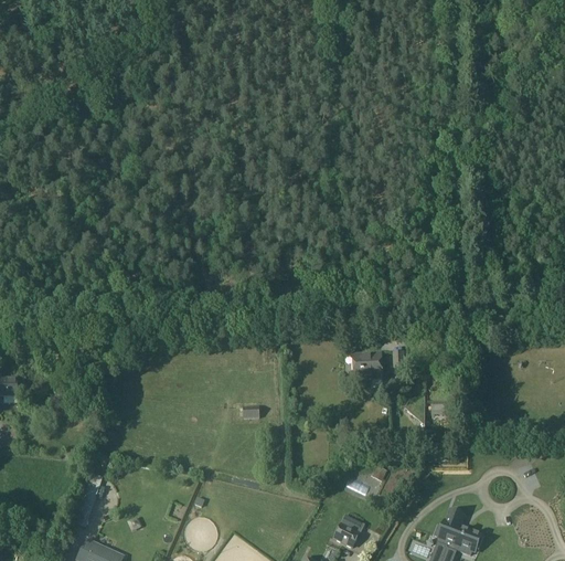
[(404,349),(392,350),(394,378),(405,377),(404,349)]
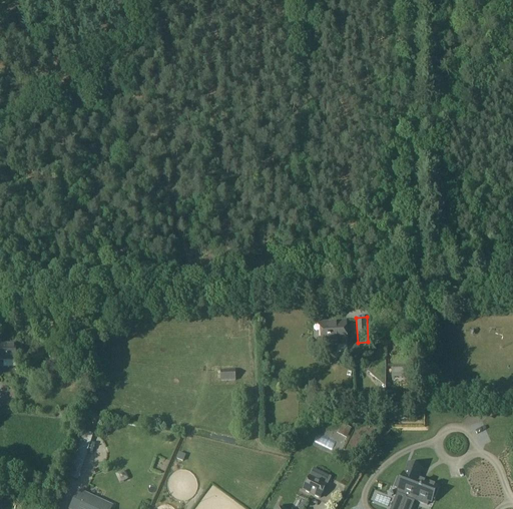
[(347,341),(346,321),(320,322),(322,343),(337,342),(338,348),(347,348),(347,341)]
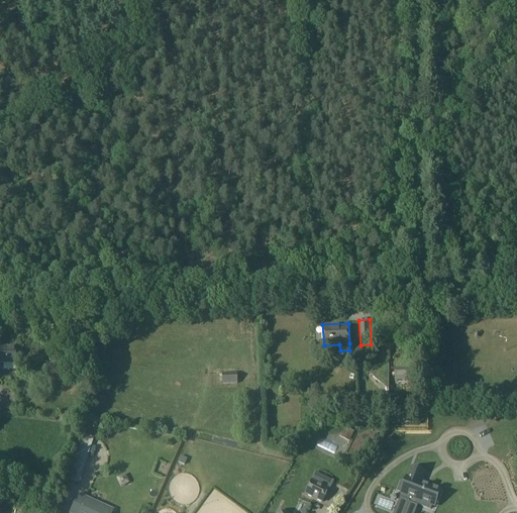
[(0,360),(15,360),(15,343),(0,343),(0,360)]
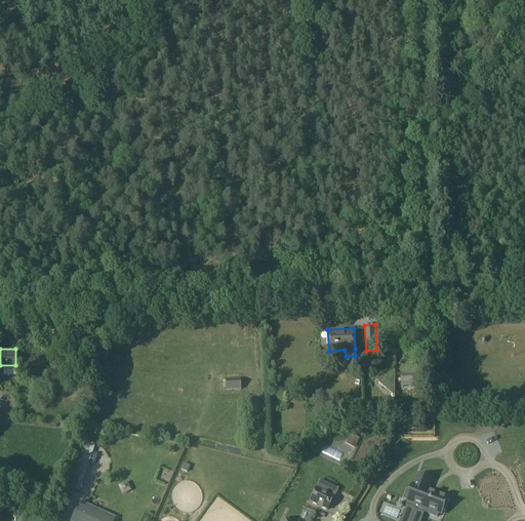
[(401,362),(401,381),(423,381),(423,362),(401,362)]
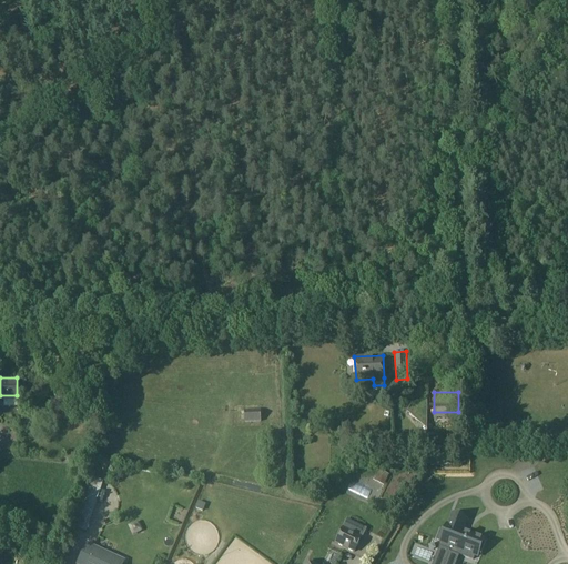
[(413,400),(407,409),(426,426),(426,396),(413,400)]
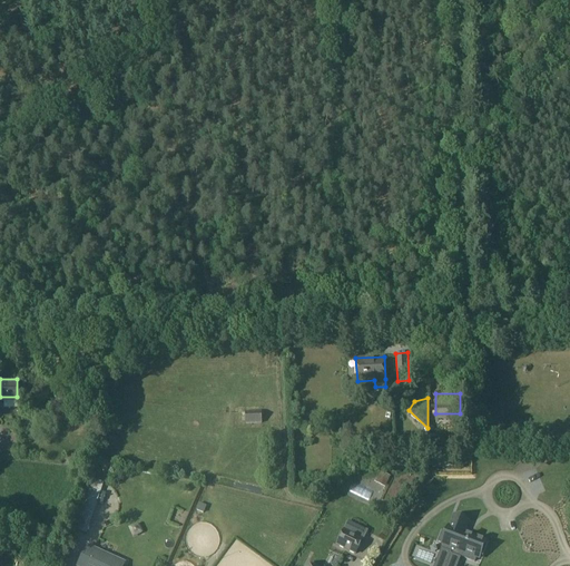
[(245,409),(245,420),(262,419),(261,408),(245,409)]
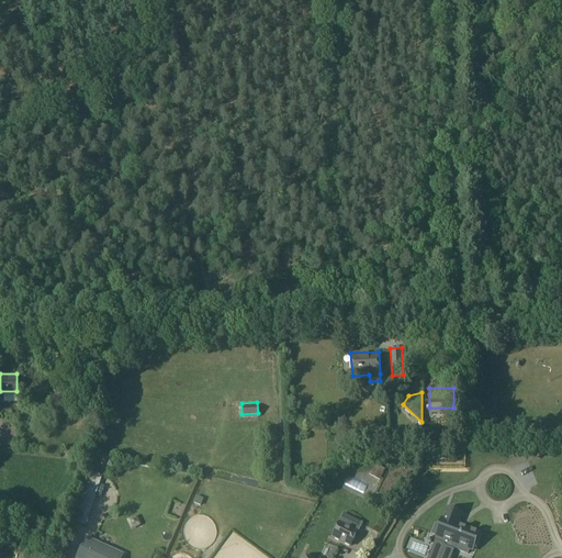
[(70,444),(67,455),(75,457),(78,446),(70,444)]
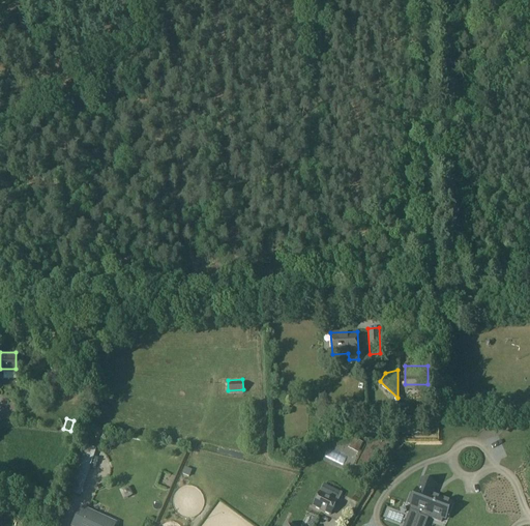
[(354,435),(350,443),(359,447),(363,439),(354,435)]
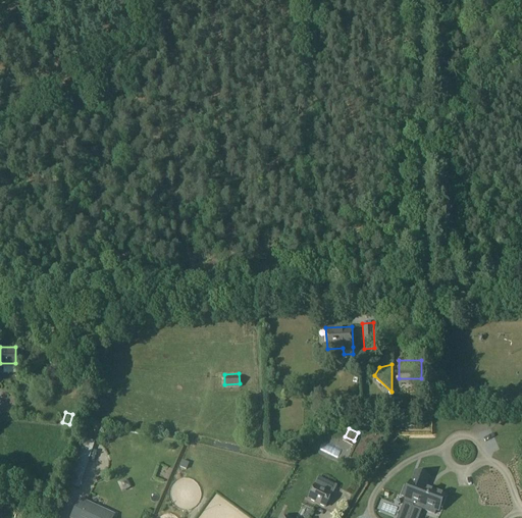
[(82,444),(68,481),(80,485),(86,467),(92,447),(82,444)]
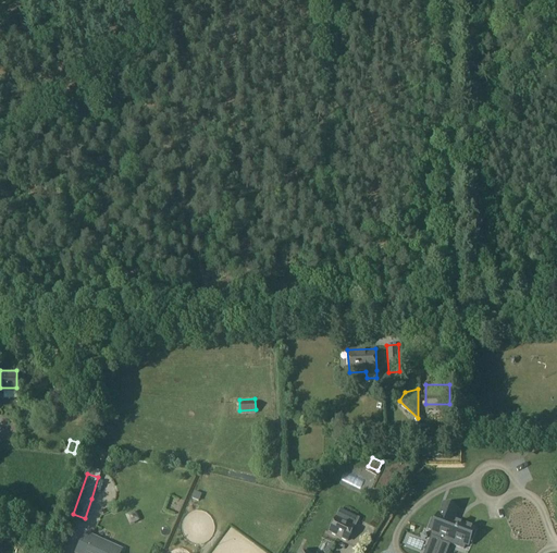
[(194,488),(192,494),(199,498),(201,491),(194,488)]
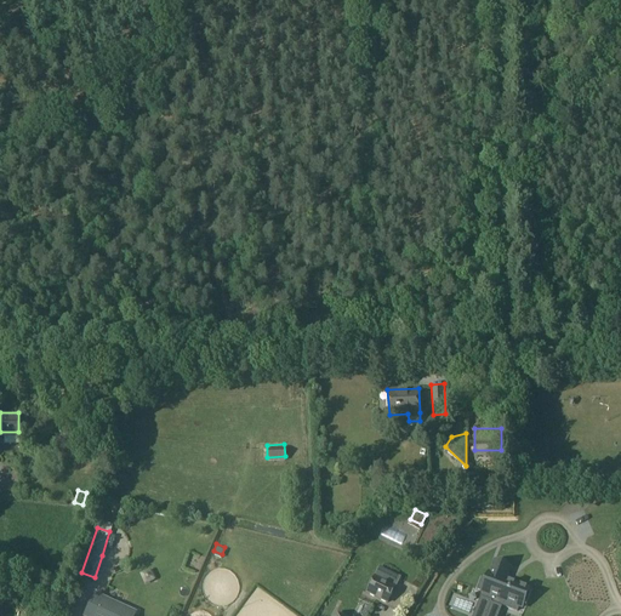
[(486,576),(482,575),(478,585),(483,587),(480,593),(485,594),(493,597),(494,594),(497,582),(501,583),(503,577),(508,564),(495,559),(490,571),(490,570),(489,571),(490,572),(489,576),(488,575),(486,576)]
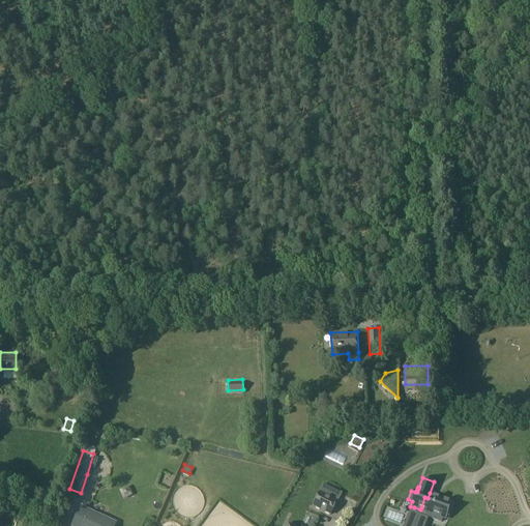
[(319,489),(312,503),(330,513),(339,498),(337,497),(341,490),(324,481),(320,489),(319,489)]
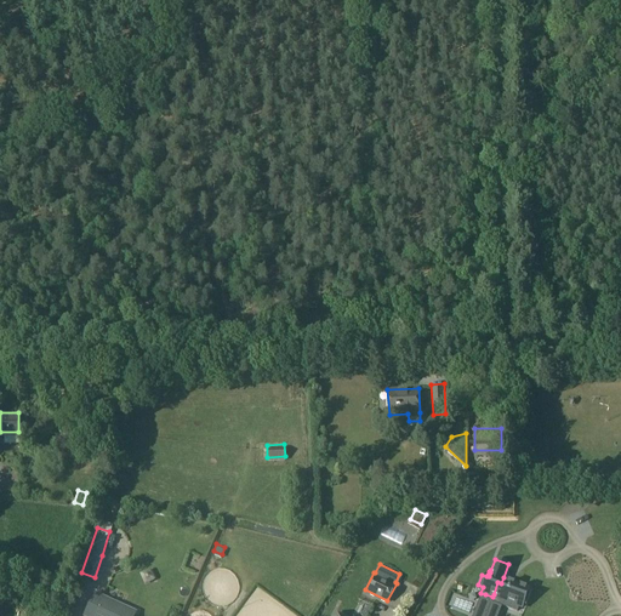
[(497,582),(494,594),(503,598),(502,602),(517,606),(519,602),(520,603),(528,586),(511,579),(511,580),(503,577),(501,583),(497,582)]
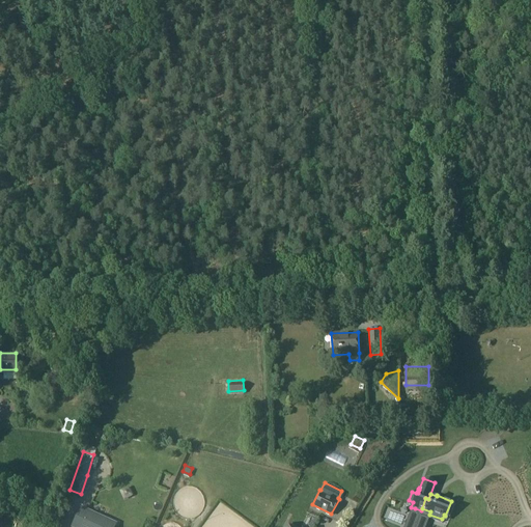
[(112,526),(116,521),(81,505),(73,522),(78,525),(76,526),(112,526)]
